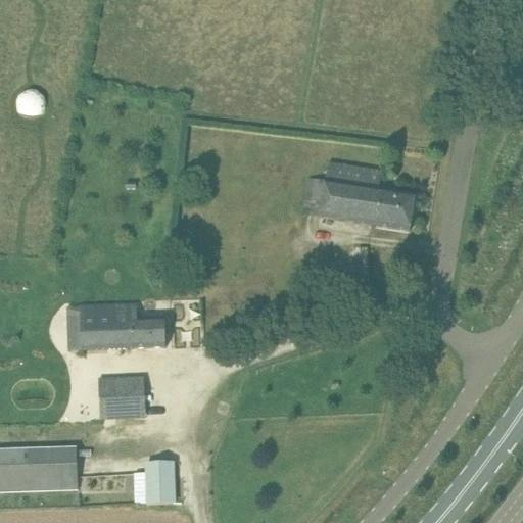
[(381,173),(328,164),(320,219),(410,233),(415,196),(379,191),(381,173)]
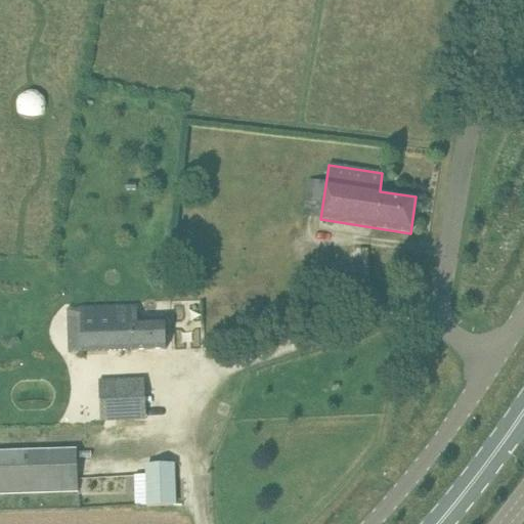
[(166,349),(165,316),(138,317),(138,303),(136,303),(136,307),(80,308),(68,309),(70,352),(166,349)]
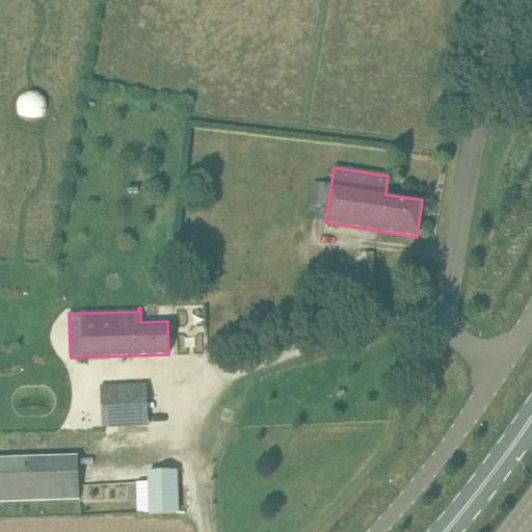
[(114,427),(118,427),(139,426),(137,386),(113,387),(114,427)]
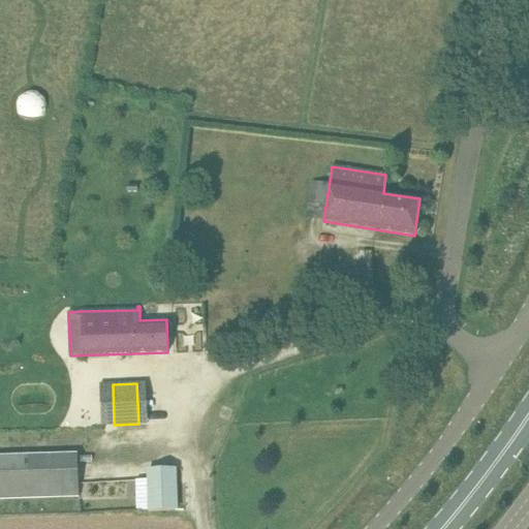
[(0,498),(58,497),(79,496),(78,455),(0,458),(0,498)]
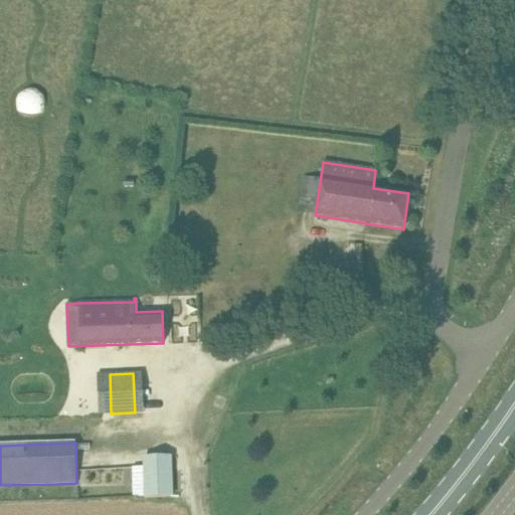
[(170,456),(145,457),(145,465),(132,466),(133,494),(146,494),(146,498),(171,497),(170,456)]
